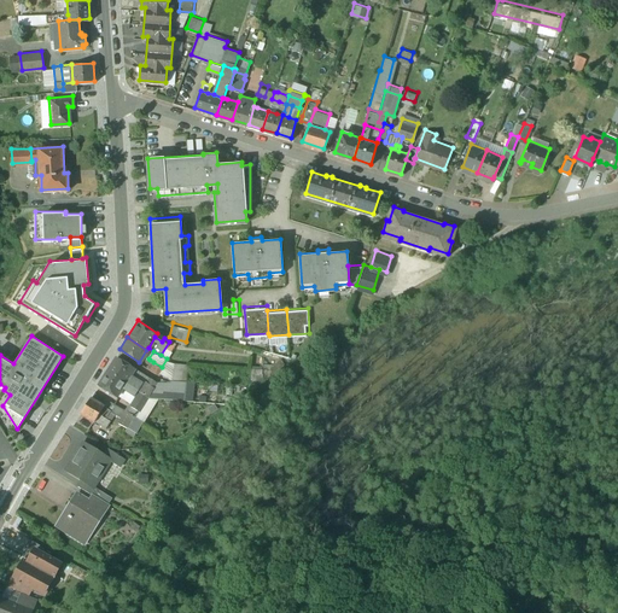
[(135,366),(116,354),(108,368),(126,380),(130,373),(135,366)]
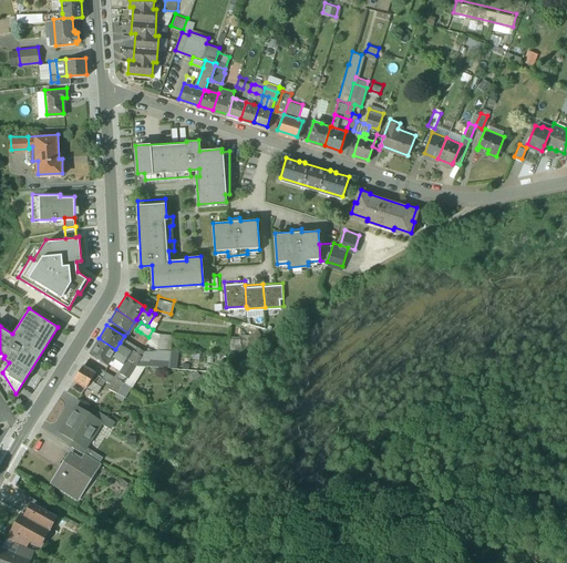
[(148,337),(141,333),(137,338),(144,343),(148,337)]
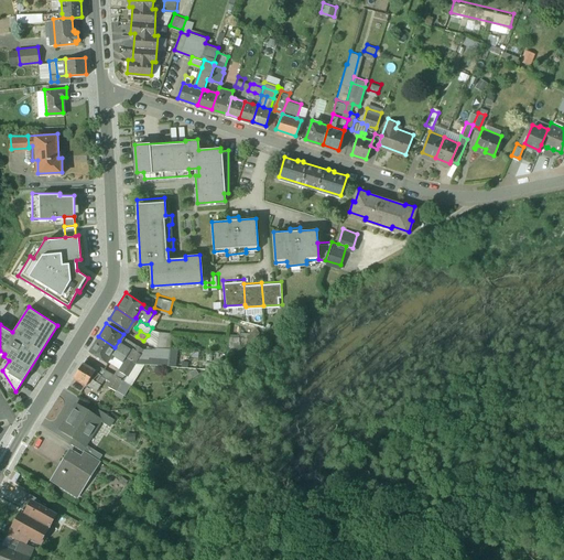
[(171,331),(160,331),(156,346),(169,346),(171,331)]
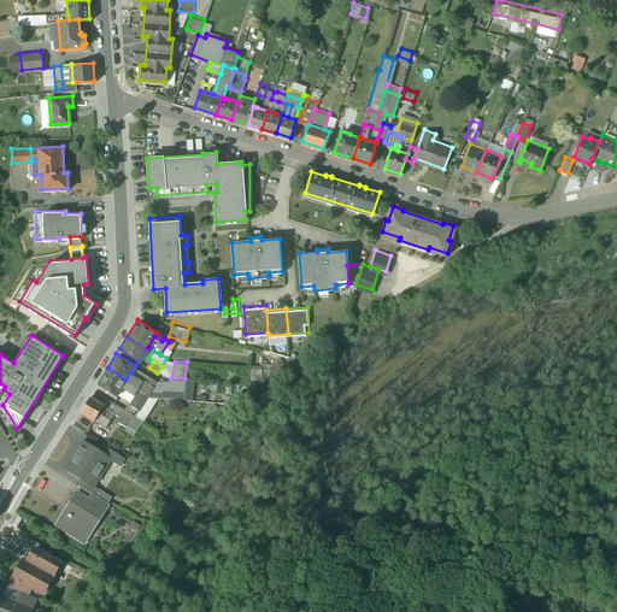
[(150,375),(135,365),(130,372),(142,380),(144,377),(146,378),(150,375)]
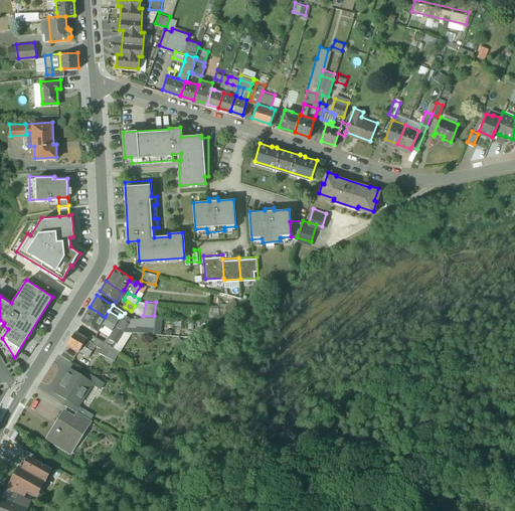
[(105,317),(90,307),(81,320),(97,329),(101,322),(105,317)]
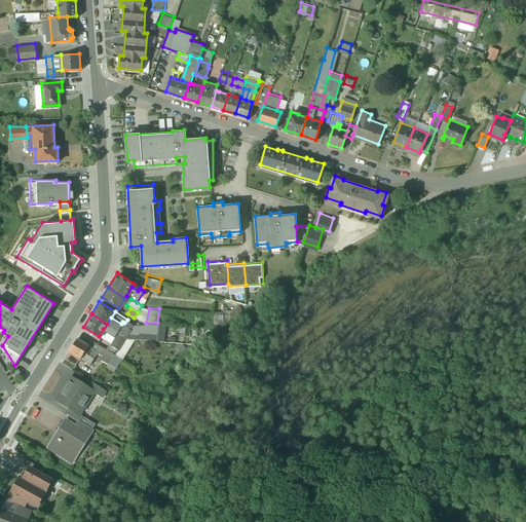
[(121,324),(111,318),(107,324),(117,331),(119,332),(124,323),(122,322),(121,324)]
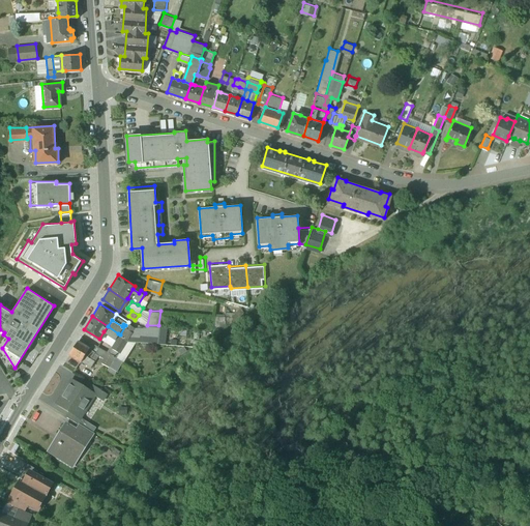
[(125,325),(120,334),(127,339),(135,326),(128,322),(125,325)]
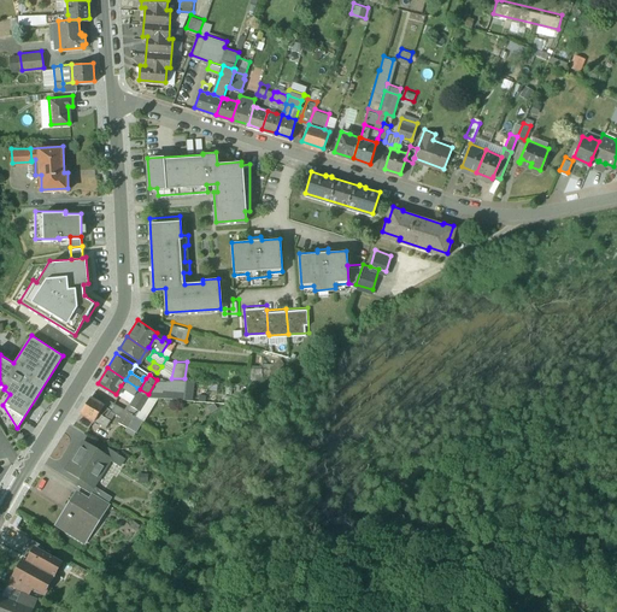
[(171,378),(157,380),(148,394),(159,395),(182,398),(184,378),(171,378)]
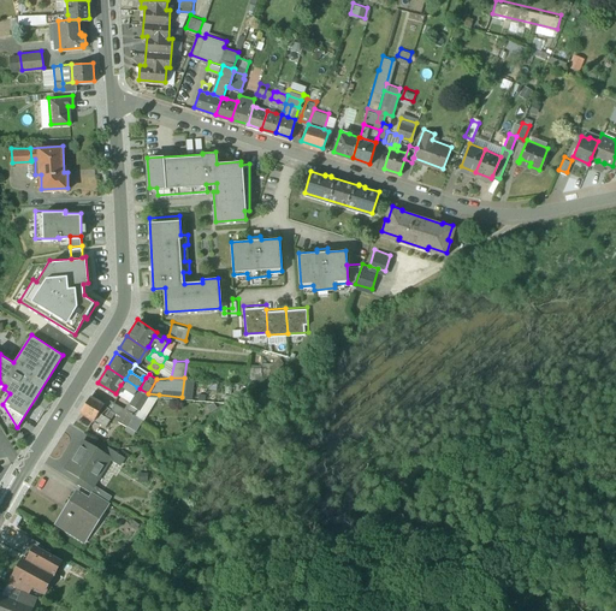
[(137,387),(125,379),(120,385),(134,393),(137,387)]
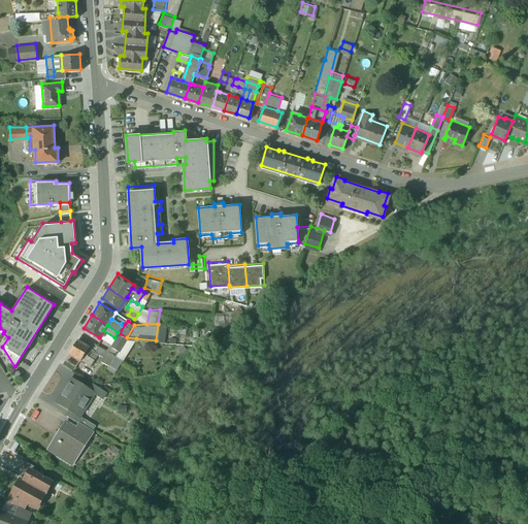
[(107,349),(80,332),(76,338),(88,346),(98,352),(103,355),(107,349)]
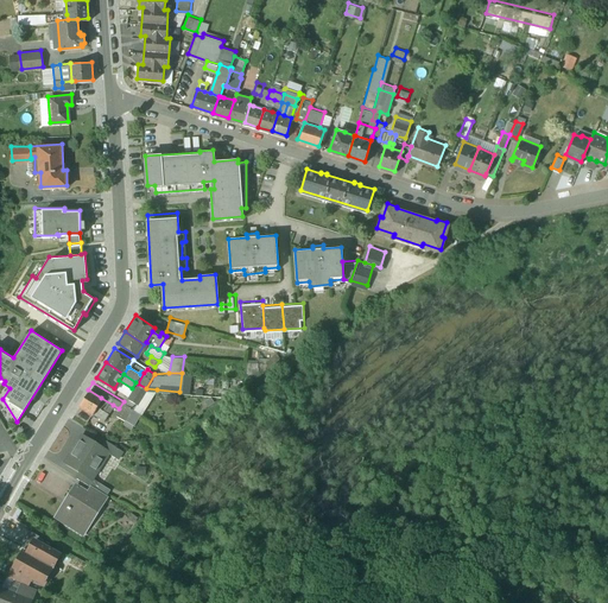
[(138,383),(128,398),(137,402),(146,388),(138,383)]
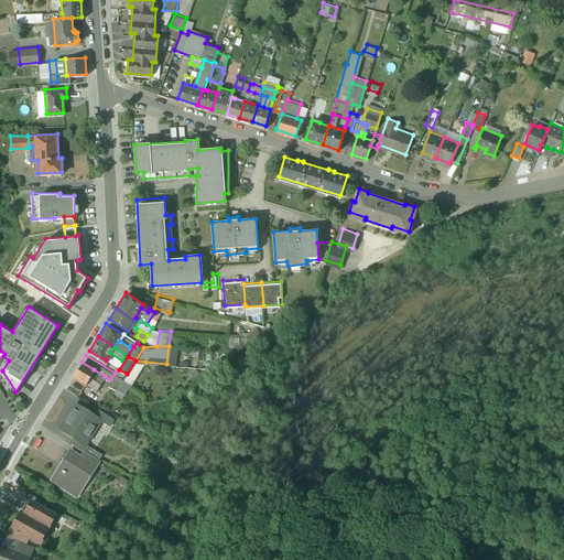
[(136,361),(127,374),(125,378),(130,381),(132,383),(145,362),(136,361)]
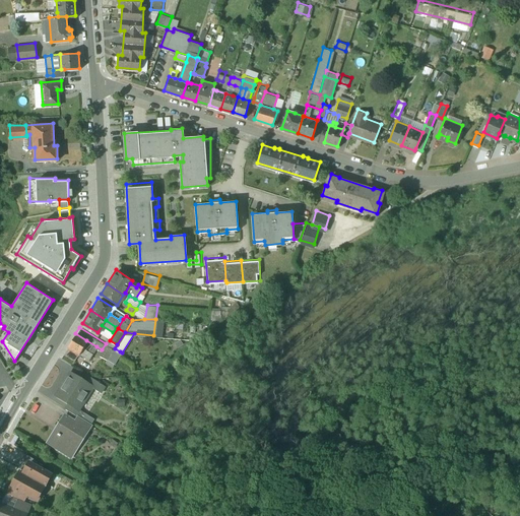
[(86,340),(75,333),(67,346),(78,353),(79,352),(86,340)]
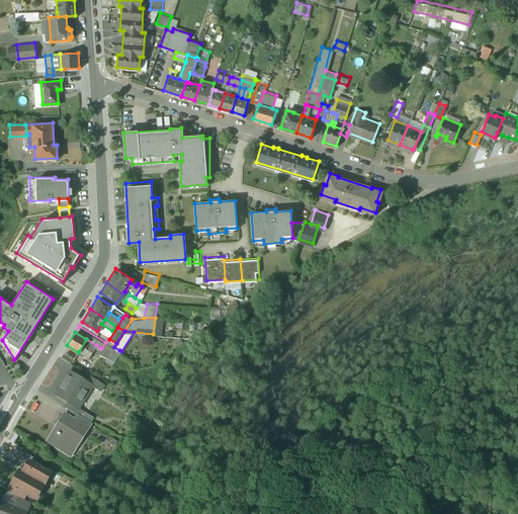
[(96,345),(86,339),(79,351),(88,356),(96,345)]
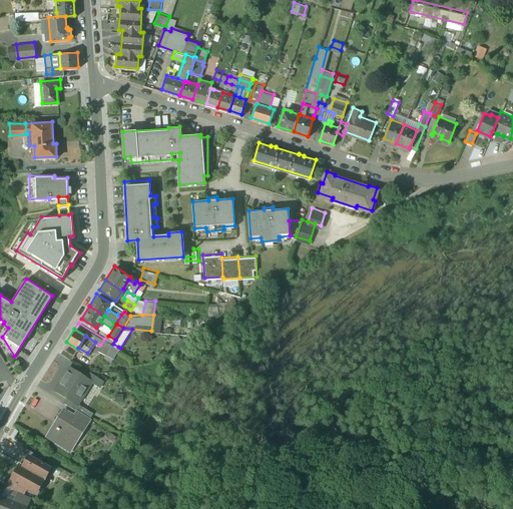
[(115,340),(108,336),(105,340),(110,343),(111,343),(113,344),(115,340)]
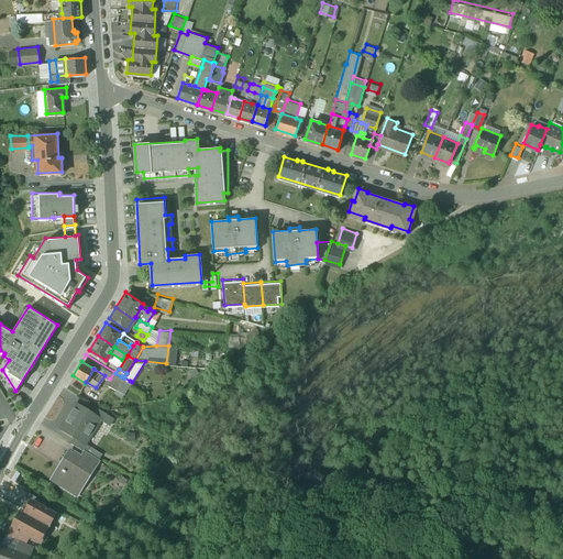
[(116,373),(114,372),(110,379),(107,384),(114,388),(122,376),(121,376),(116,373)]
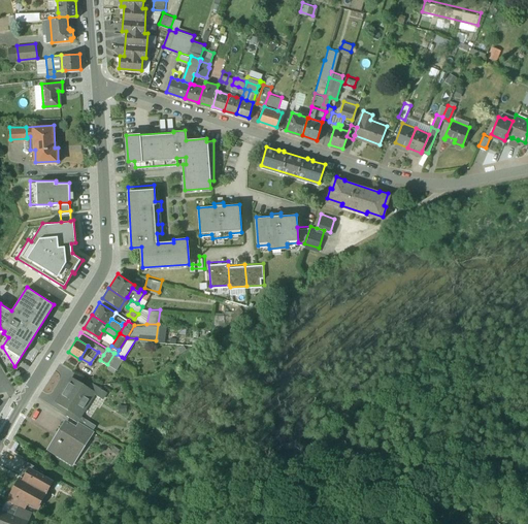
[(85,384),(70,375),(65,384),(68,386),(66,390),(65,389),(58,400),(69,407),(78,413),(80,414),(94,392),(94,391),(85,384)]
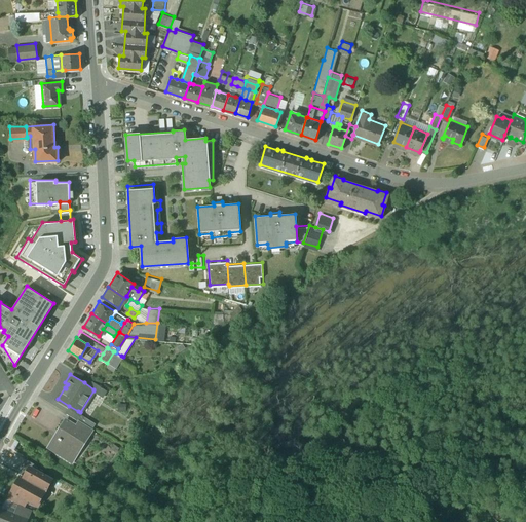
[(105,387),(87,377),(84,382),(94,389),(94,390),(101,395),(105,387)]
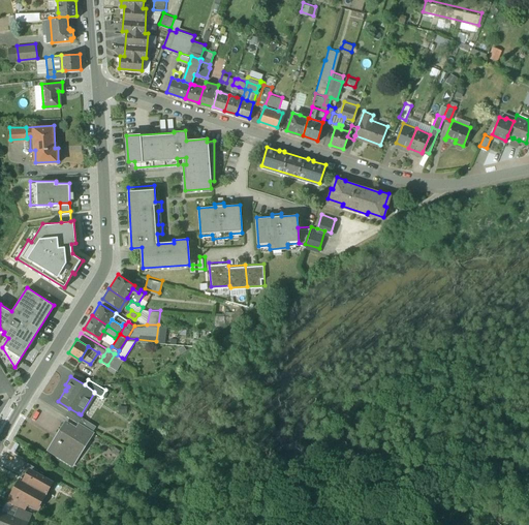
[(79,413),(69,408),(66,414),(80,422),(84,417),(81,414),(79,413)]
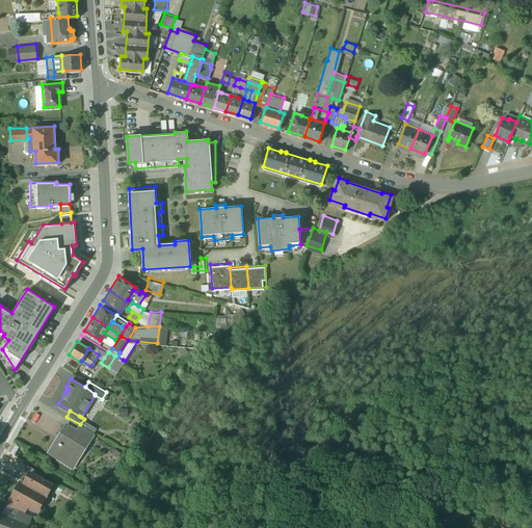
[(67,423),(50,449),(65,459),(72,449),(79,453),(89,438),(77,429),(67,423)]
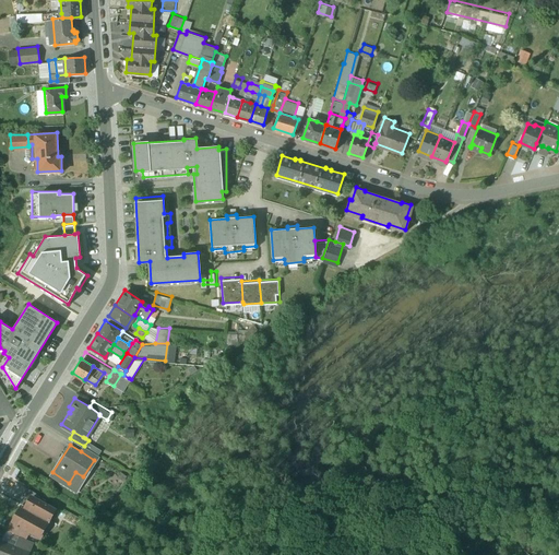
[(84,446),(81,451),(94,460),(97,455),(84,446)]
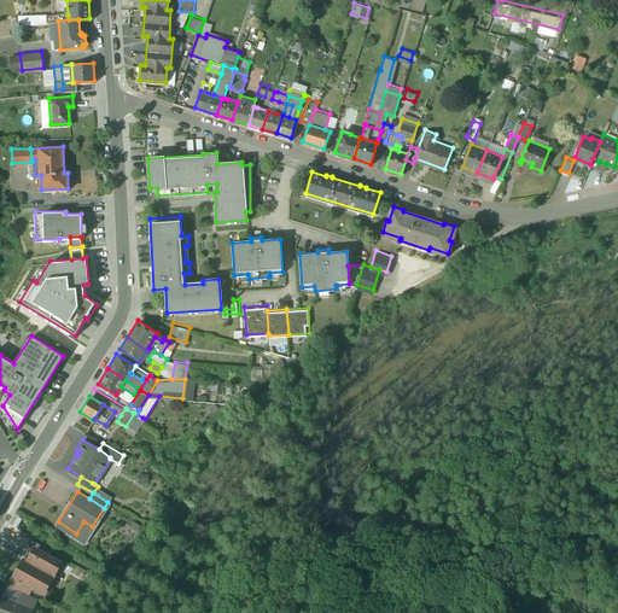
[(44,544),(30,537),(27,543),(34,548),(40,550),(44,544)]
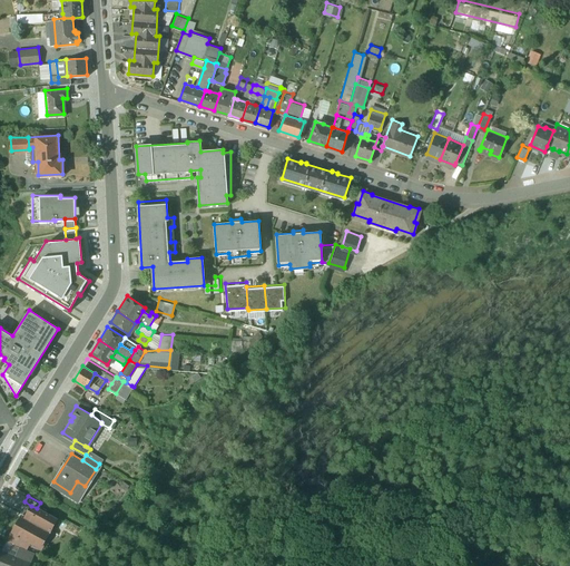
[(37,508),(31,506),(25,517),(48,529),(55,518),(37,508)]
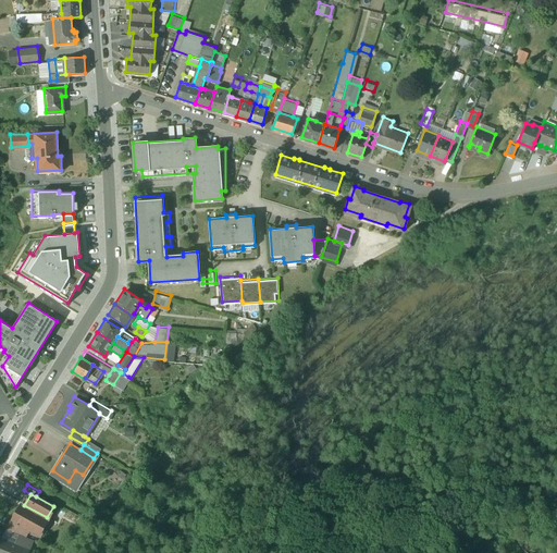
[(24,505),(21,503),(11,520),(28,530),(29,527),(39,532),(47,517),(24,505)]
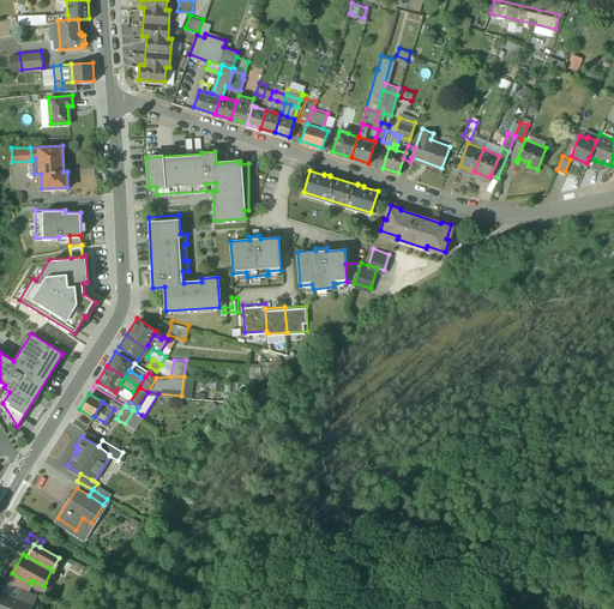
[(31,584),(12,573),(7,580),(22,586),(28,589),(31,584)]
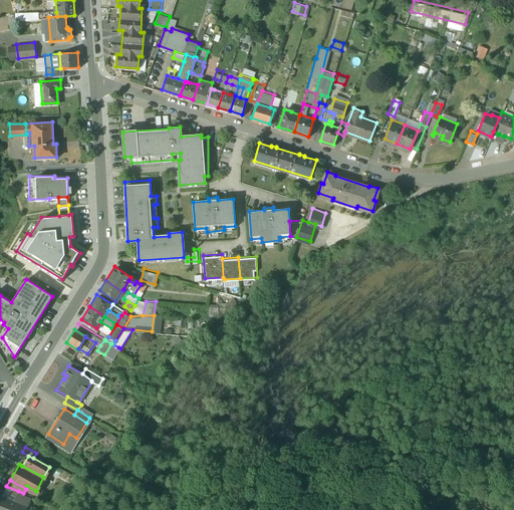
[(23,493),(18,491),(15,499),(27,504),(30,496),(23,493)]
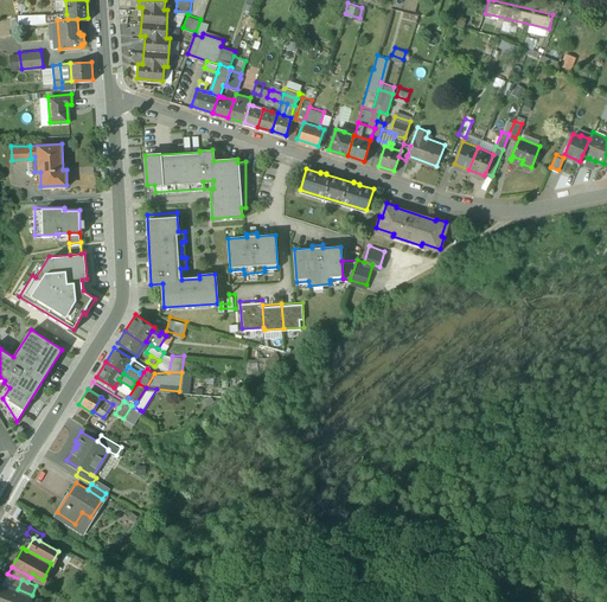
[(18,589),(0,582),(0,601),(29,601),(32,595),(18,589)]
